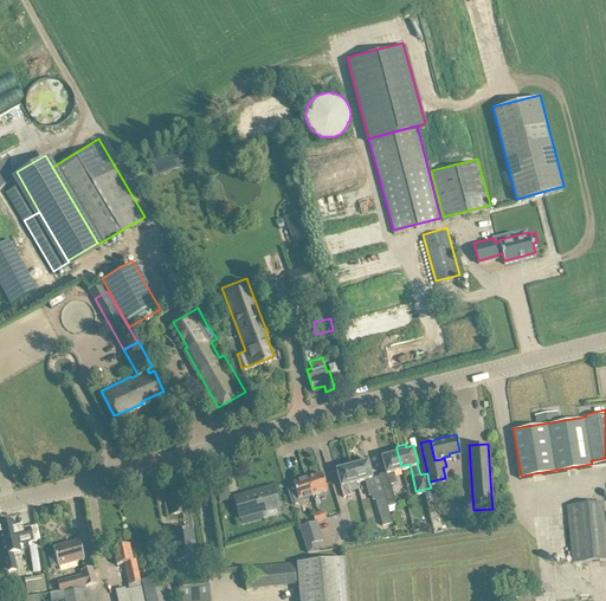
[(379,471),(384,489),(386,498),(394,496),(391,480),(397,479),(393,469),(401,466),(397,450),(397,446),(387,448),(388,452),(381,453),(386,470),(380,472),(379,471)]
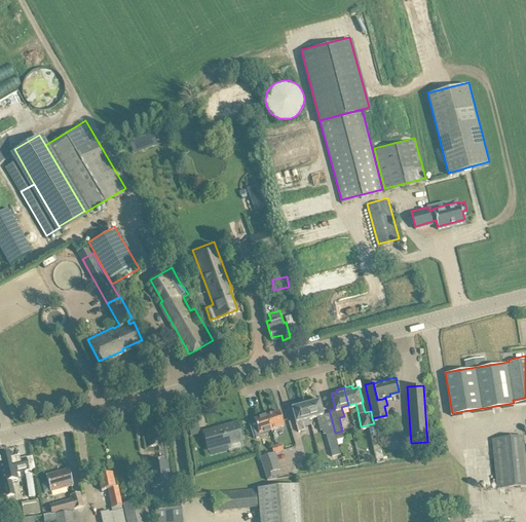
[(320,397),(305,401),(309,416),(316,414),(318,422),(326,420),(320,397)]
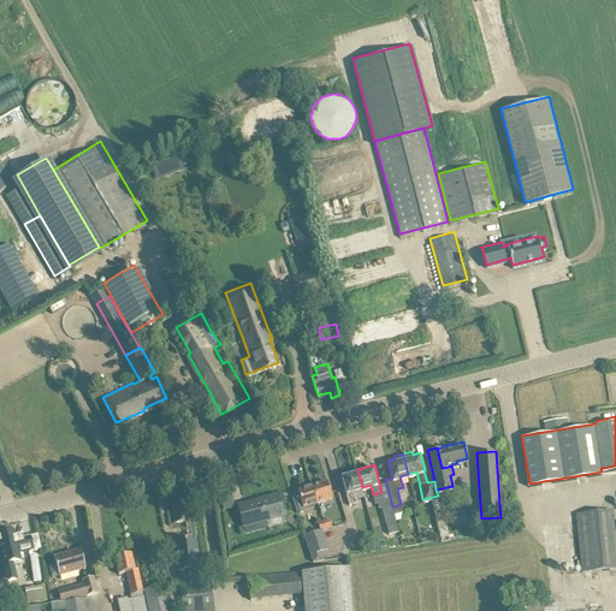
[(362,487),(357,469),(342,474),(349,502),(357,499),(354,490),(362,487)]
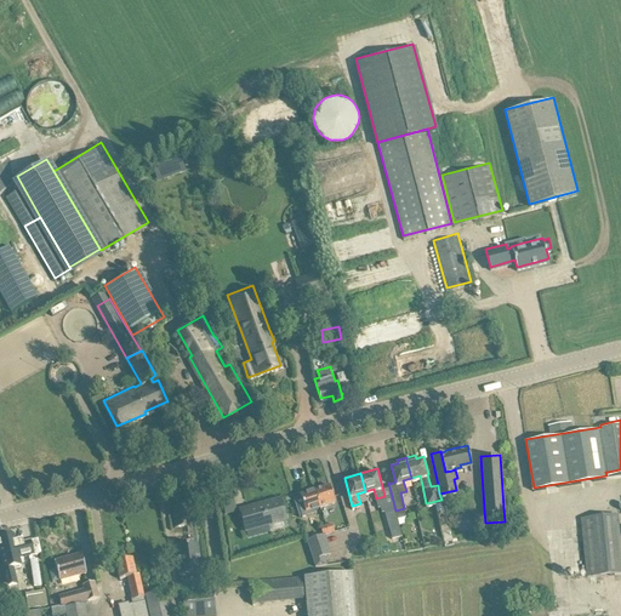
[(330,482),(314,486),(320,503),(335,498),(330,482)]
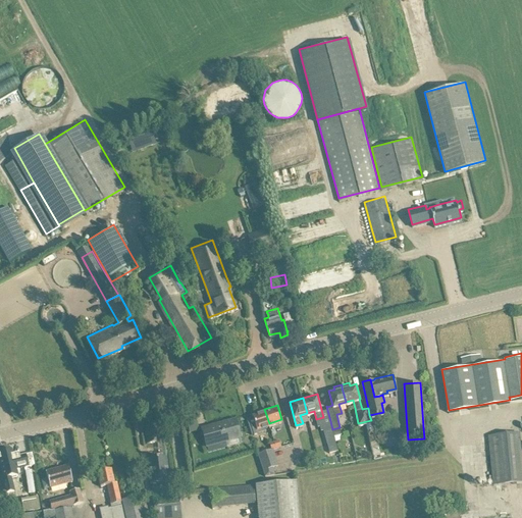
[(269,423),(264,409),(252,413),(253,416),(247,418),(251,429),(269,423)]
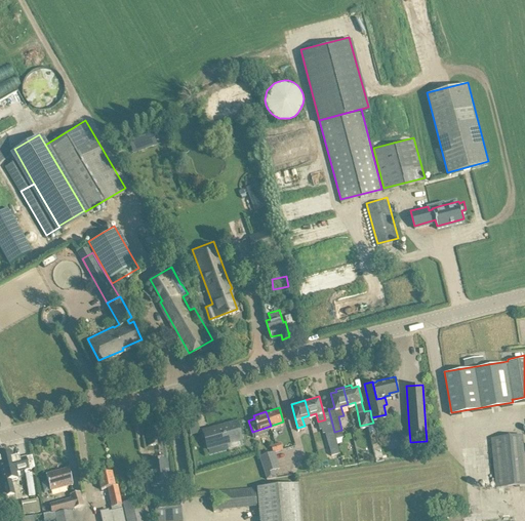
[(203,428),(205,438),(207,446),(227,441),(229,446),(243,443),(237,418),(203,428)]
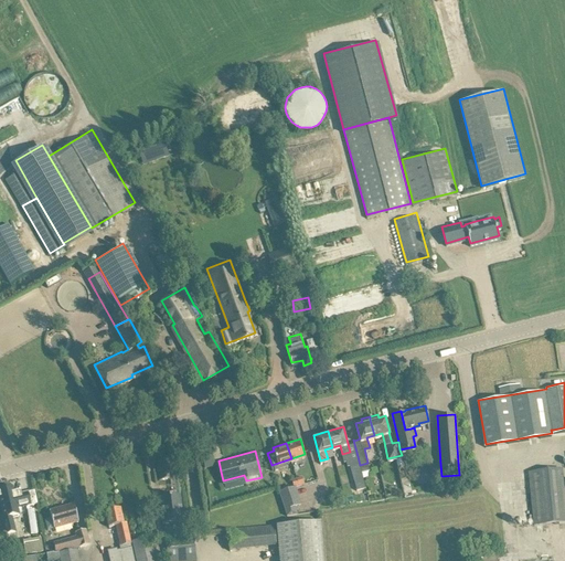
[(171,475),(168,456),(157,457),(159,477),(171,475)]
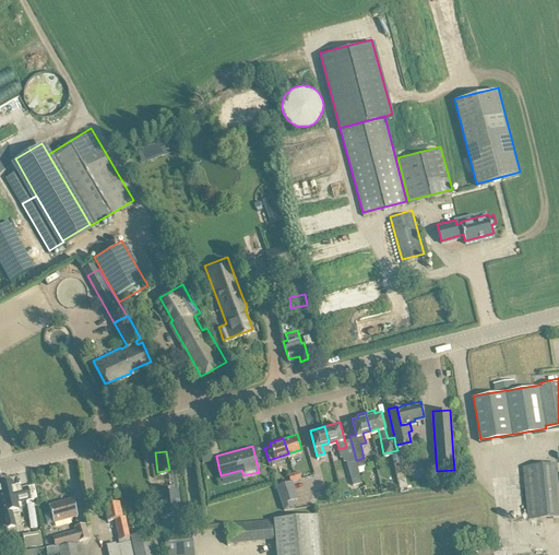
[(357,465),(354,451),(345,453),(346,458),(351,472),(359,470),(357,465)]
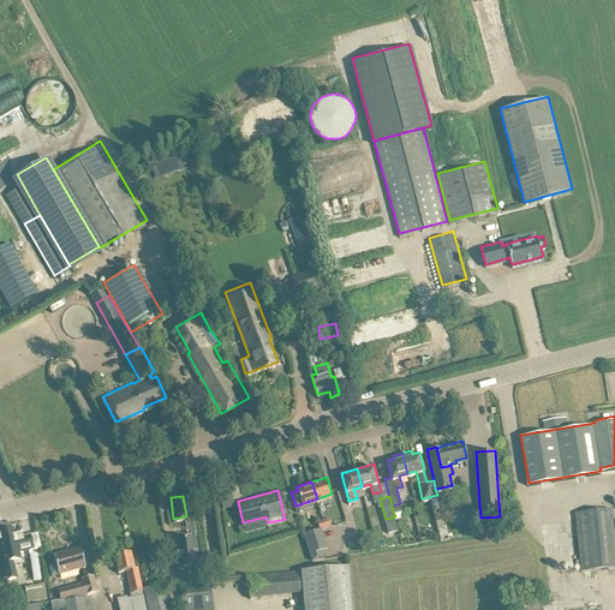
[(575,509),(577,518),(581,568),(614,564),(614,522),(614,506),(575,509)]
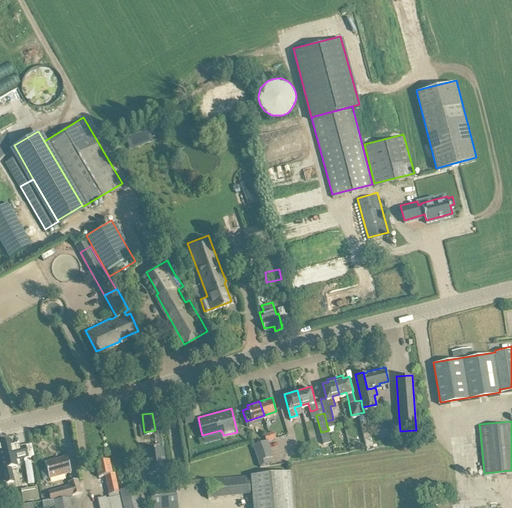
[(273,454),(268,437),(266,438),(253,442),(260,464),(270,463),(268,456),(273,454)]
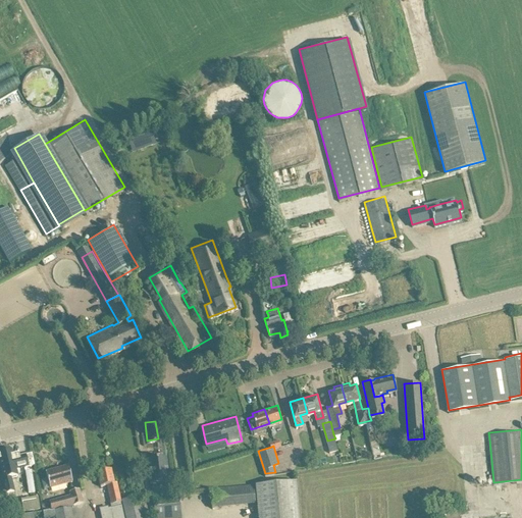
[(1,450),(0,450),(0,456),(4,474),(3,475),(6,489),(13,487),(9,474),(17,472),(15,466),(34,462),(32,451),(18,454),(17,452),(12,453),(11,448),(6,449),(5,448),(0,449),(1,450)]
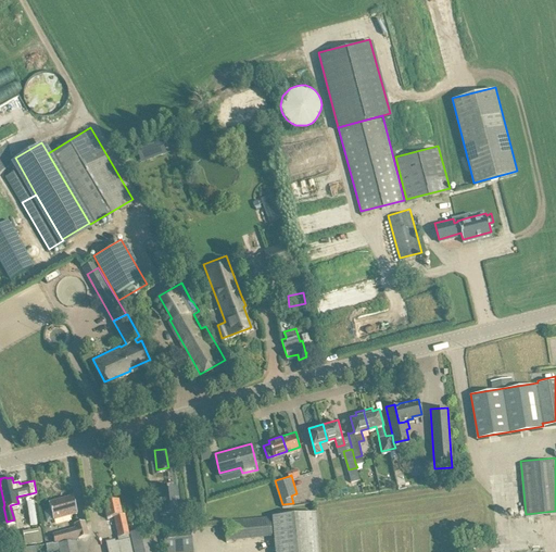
[(156,487),(159,498),(160,512),(180,510),(177,485),(156,487)]
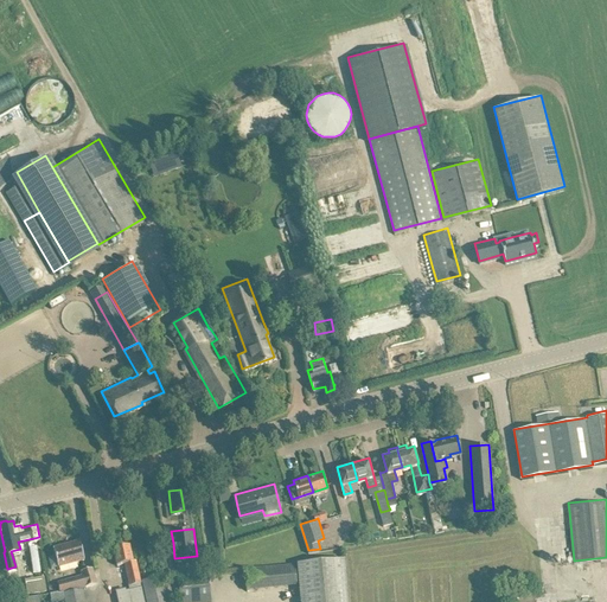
[(84,556),(83,551),(80,539),(71,542),(71,540),(53,545),(55,551),(48,554),(51,565),(58,563),(58,564),(84,557),(84,556)]
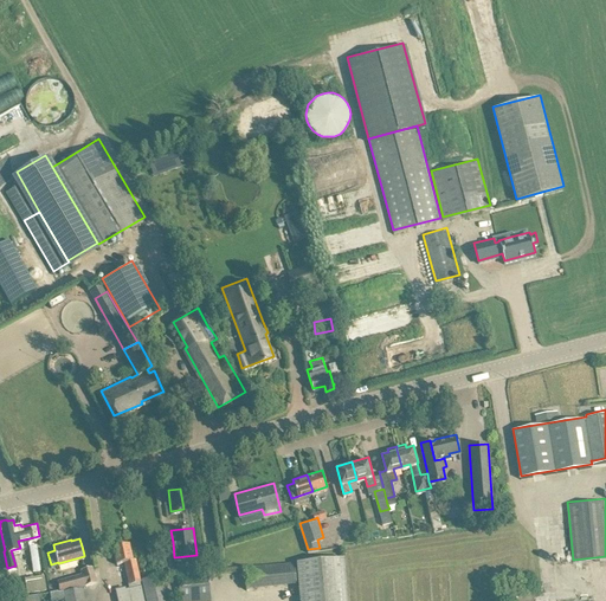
[(144,600),(135,556),(133,557),(129,541),(113,544),(116,561),(124,560),(129,581),(128,581),(128,582),(130,582),(130,585),(118,588),(120,600),(144,600)]
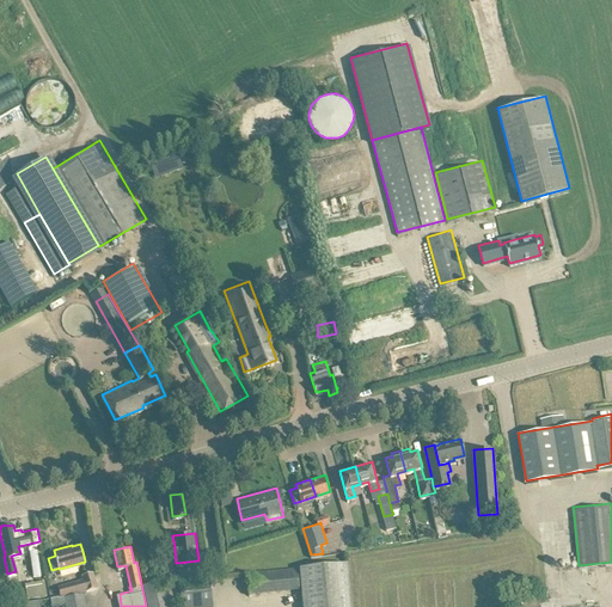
[(352,606),(348,562),(300,565),(303,606),(352,606)]
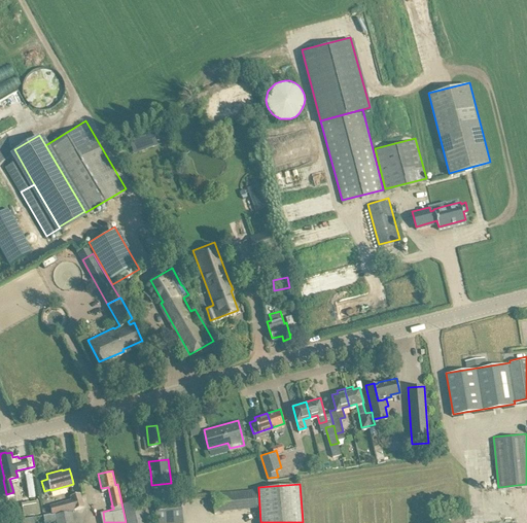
[(256,487),(213,491),(214,511),(257,507),(256,487)]
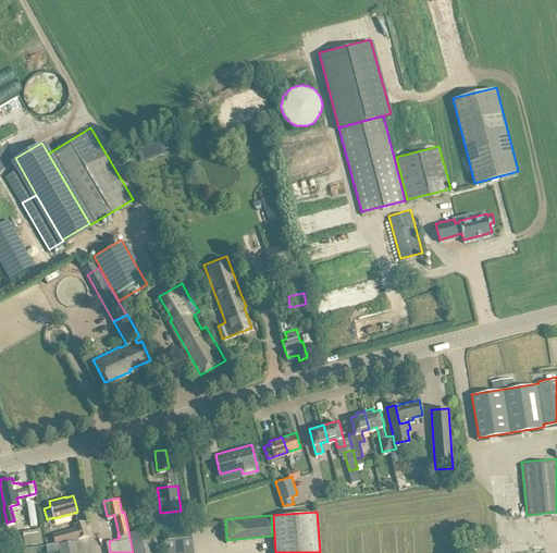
[(88,533),(85,521),(85,518),(74,521),(74,525),(52,531),(54,541),(78,537),(78,536),(88,533)]
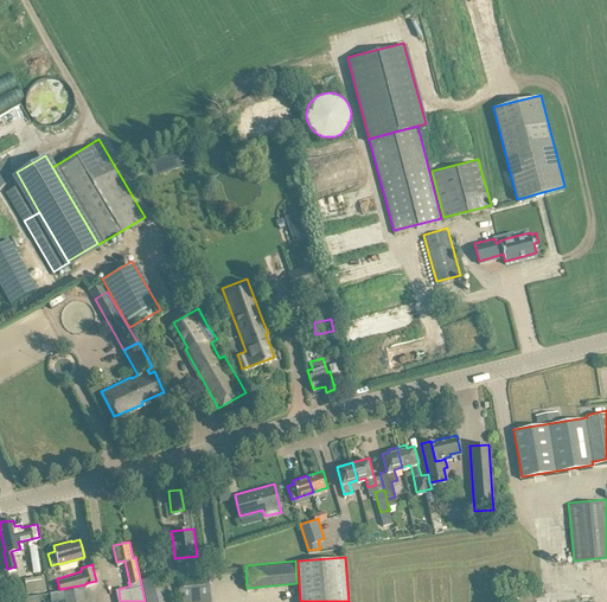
[(208,568),(179,570),(181,601),(210,600),(208,568)]
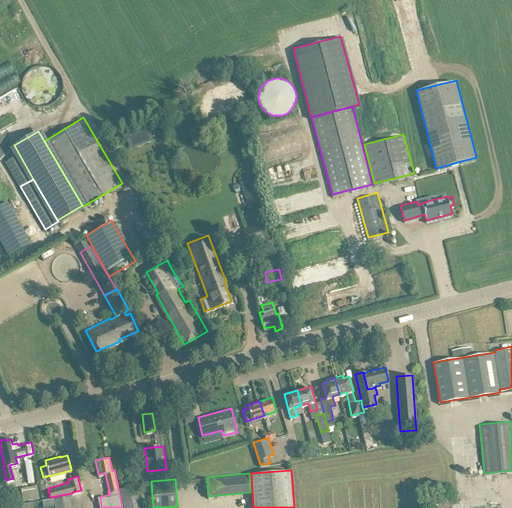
[(141,507),(136,483),(119,487),(124,507),(141,507)]
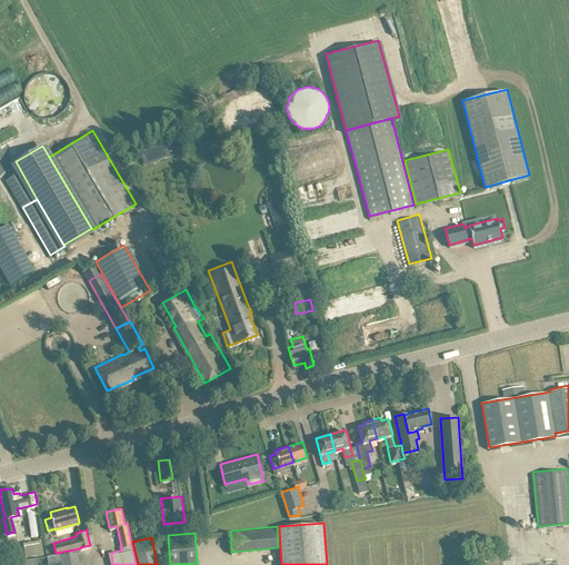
[(23,542),(26,556),(45,554),(41,538),(23,542)]
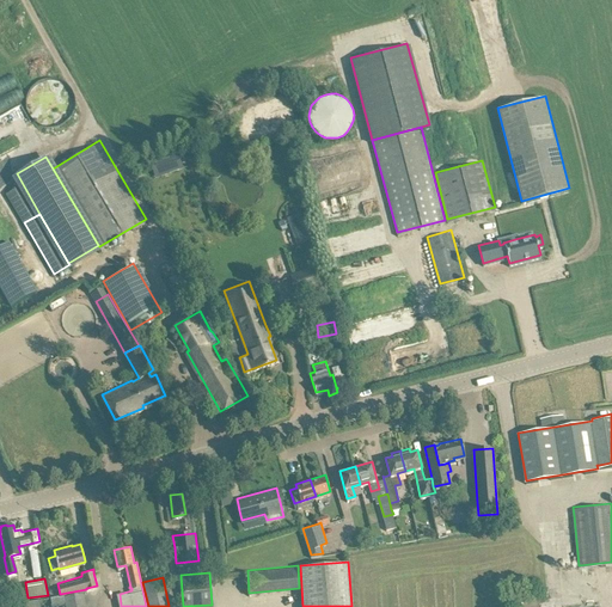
[(86,606),(84,590),(63,594),(65,596),(66,601),(66,606),(86,606)]
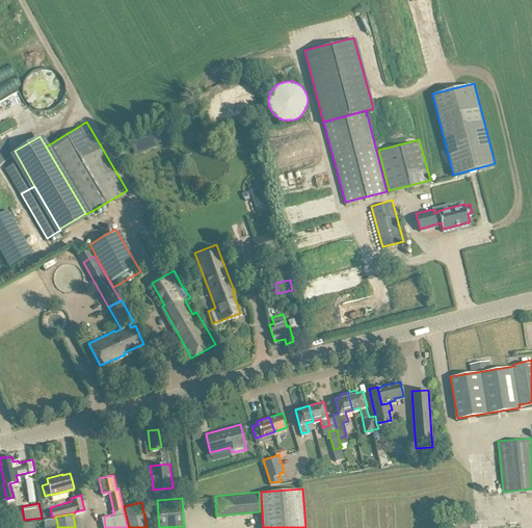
[(57,523),(56,519),(55,517),(51,518),(51,517),(44,518),(45,525),(57,523)]
